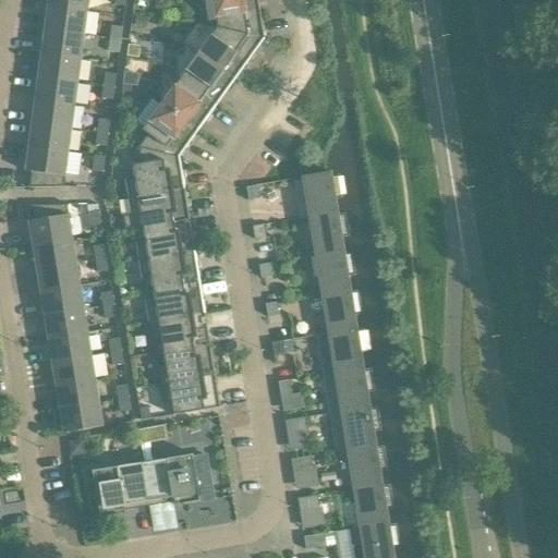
[(47,0),(47,7),(87,12),(88,0),(47,0)]
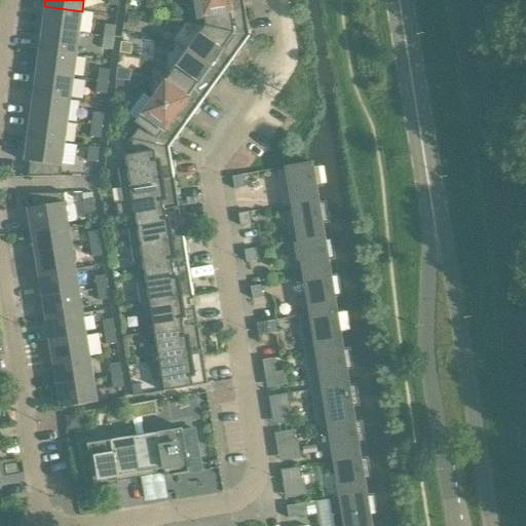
[(199,0),(204,27),(250,37),(242,0),(199,0)]
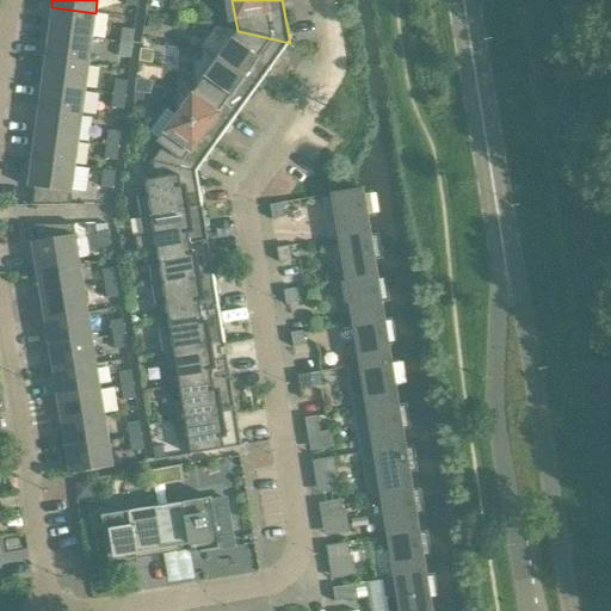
[(51,7),(48,34),(92,39),(96,13),(51,7)]
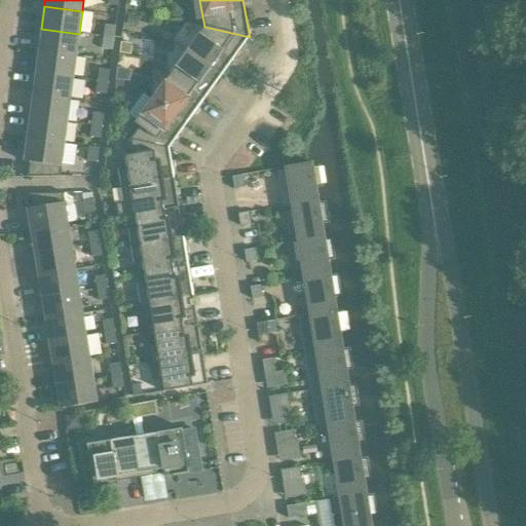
[(105,26),(104,38),(114,39),(116,27),(105,26)]
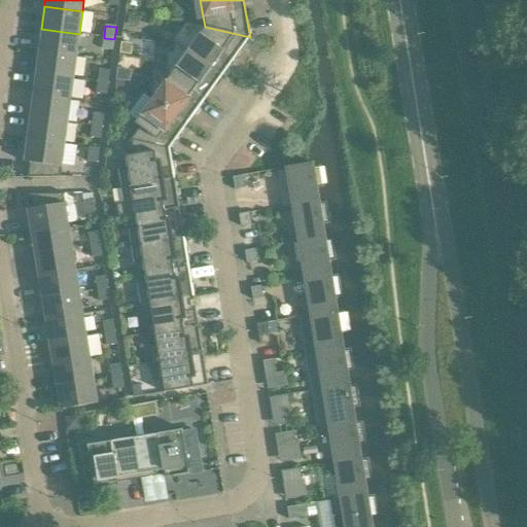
[(205,27),(187,50),(222,76),(250,37),(205,27)]
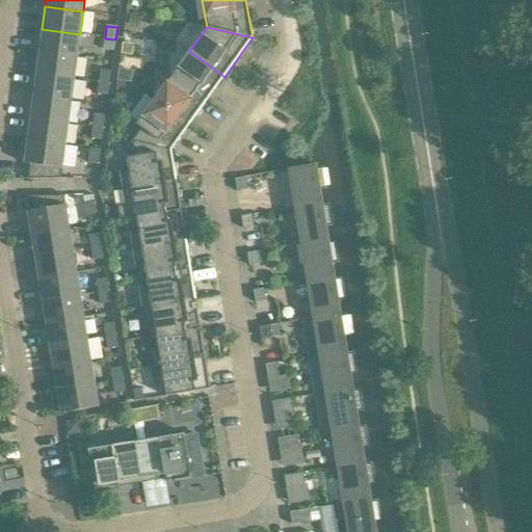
[(42,29),(38,52),(77,57),(80,34),(42,29)]
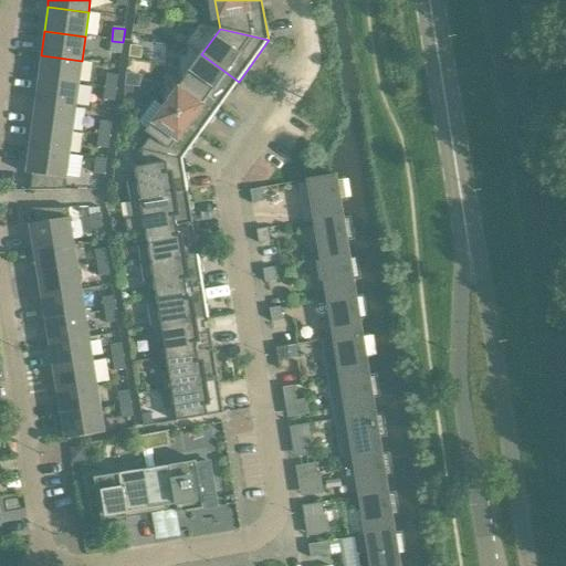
[(129,48),(143,49),(144,38),(132,35),(129,48)]
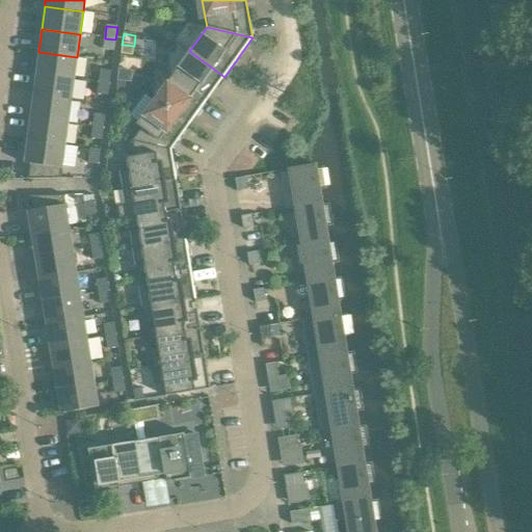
[(115,40),(105,38),(103,51),(113,52),(115,40)]
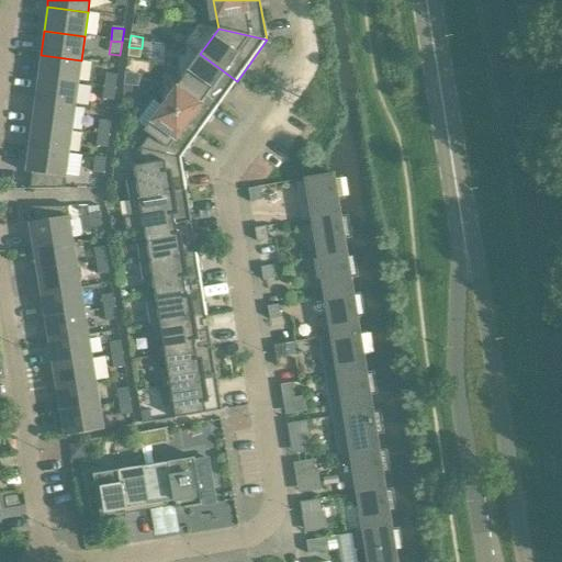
[(200,54),(181,80),(218,107),(237,81),(200,54)]
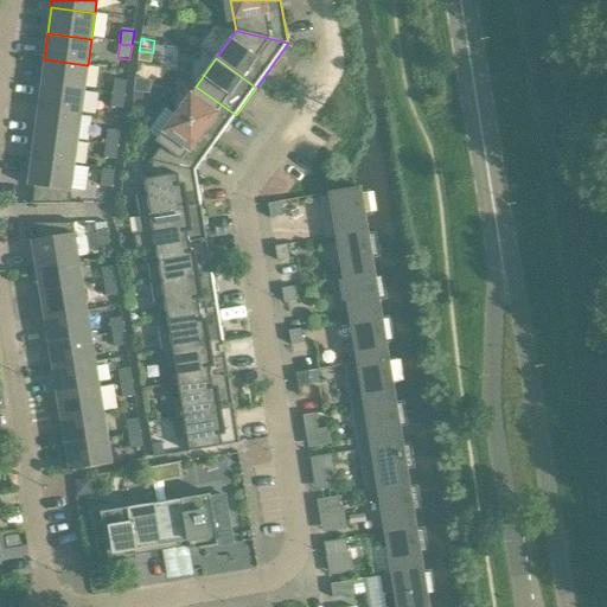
[(44,59),(40,84),(84,90),(88,65),(44,59)]
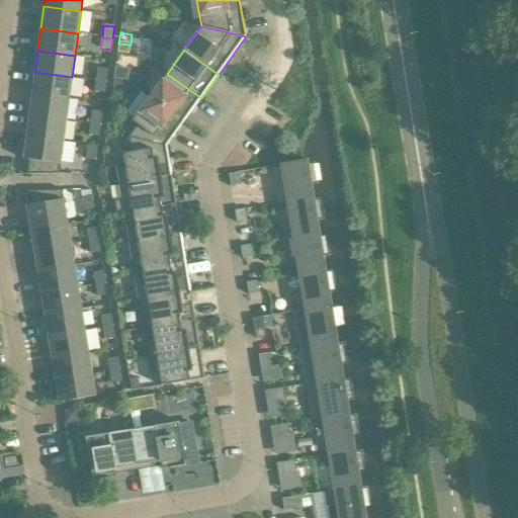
[(98,69),(96,81),(106,82),(108,70),(98,69)]
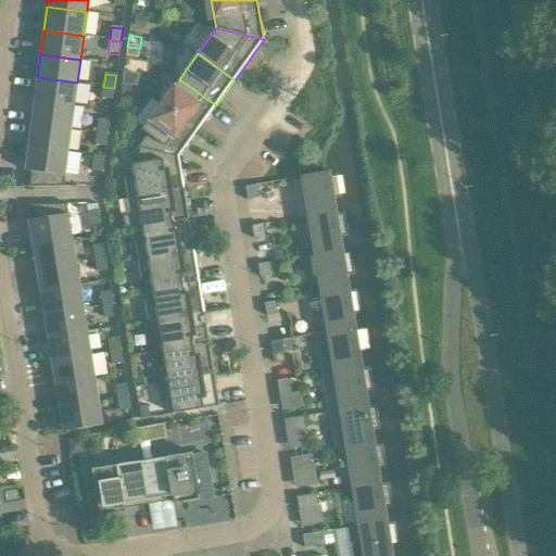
[(37,77),(35,101),(74,106),(77,83),(37,77)]
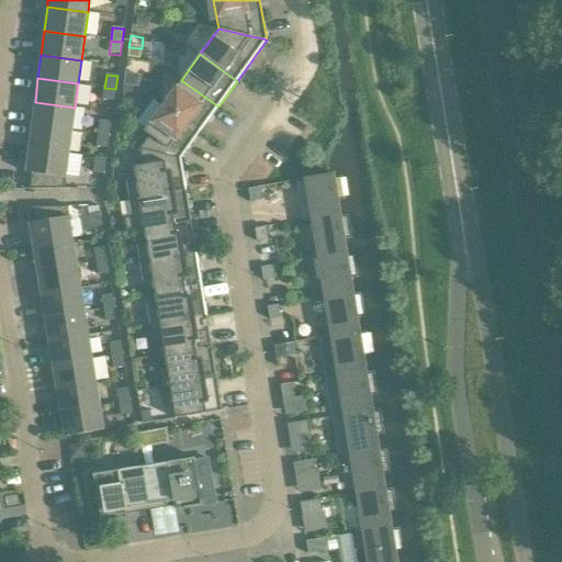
[(181,80),(163,105),(200,132),(218,107),(181,80)]
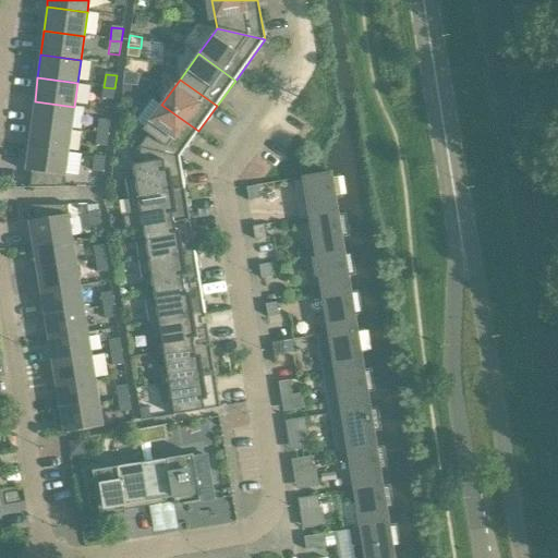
[(114,88),(104,87),(101,100),(113,101),(114,88)]
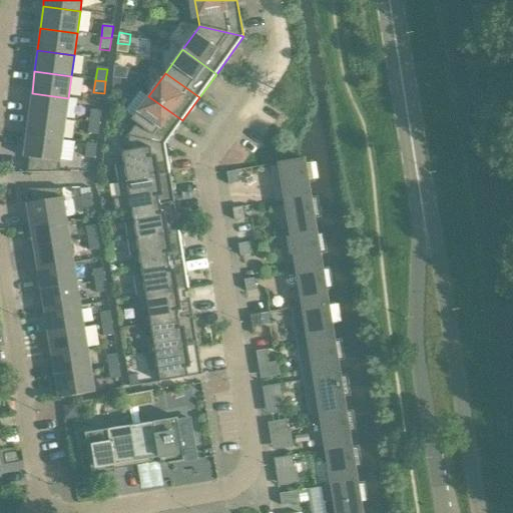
[(135,124),(127,136),(164,145),(182,120),(148,96),(140,90),(124,112),(132,118),(131,121),(135,124)]
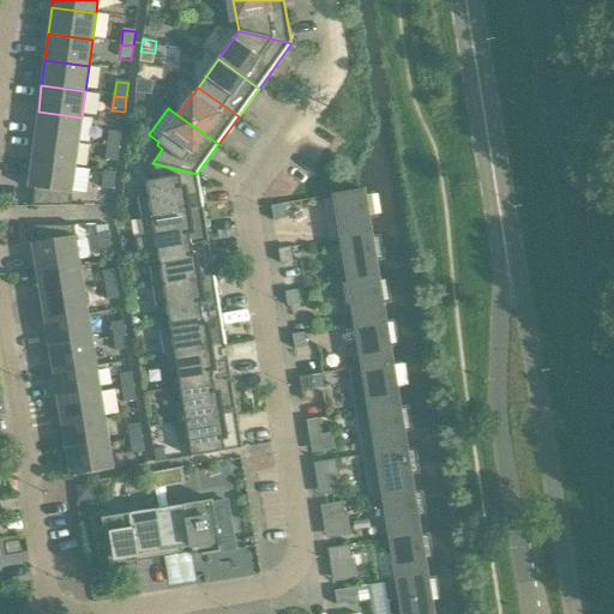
[(38,112),(35,137),(79,143),(82,118),(38,112)]
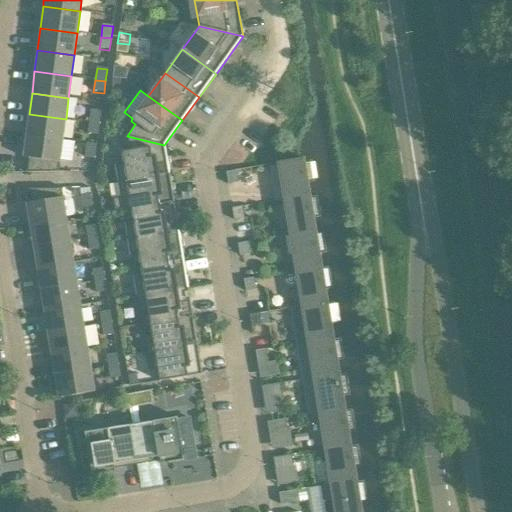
[(91,110),(89,122),(99,124),(101,112),(91,110)]
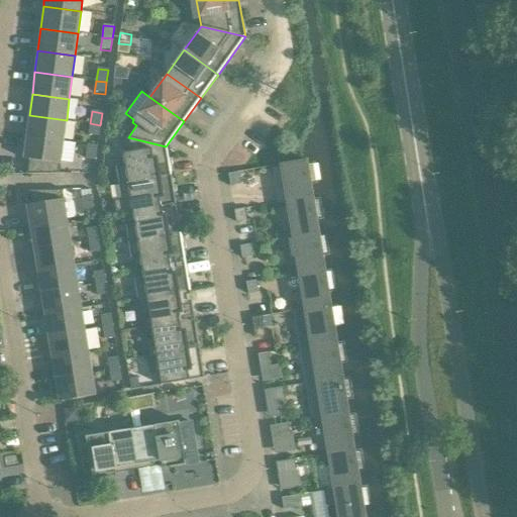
[(29,115),(26,136),(64,141),(67,120),(29,115)]
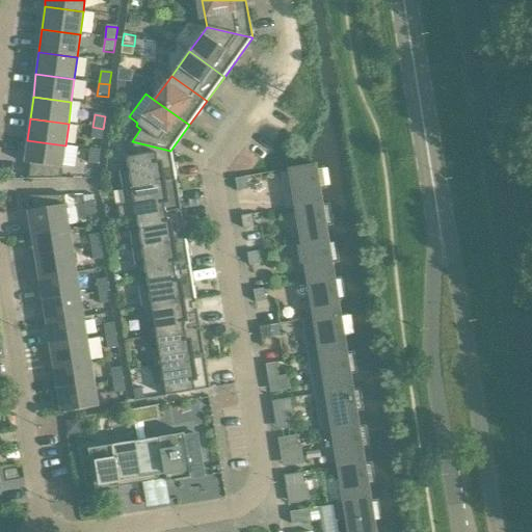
[(103,129),(92,127),(91,139),(102,141),(103,129)]
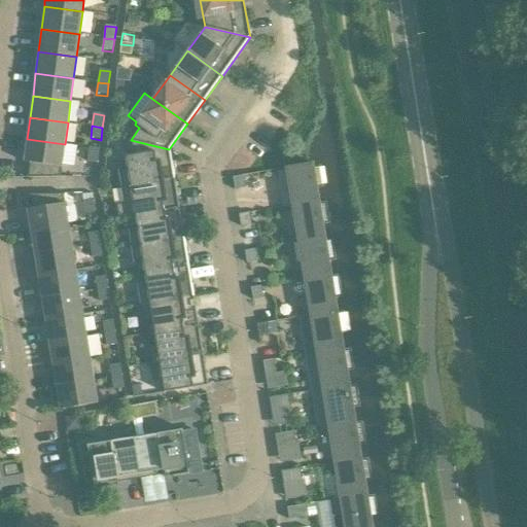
[(65,144),(27,139),(24,163),(29,164),(28,176),(27,176),(27,178),(62,177),(62,176),(60,176),(62,168),(65,144)]
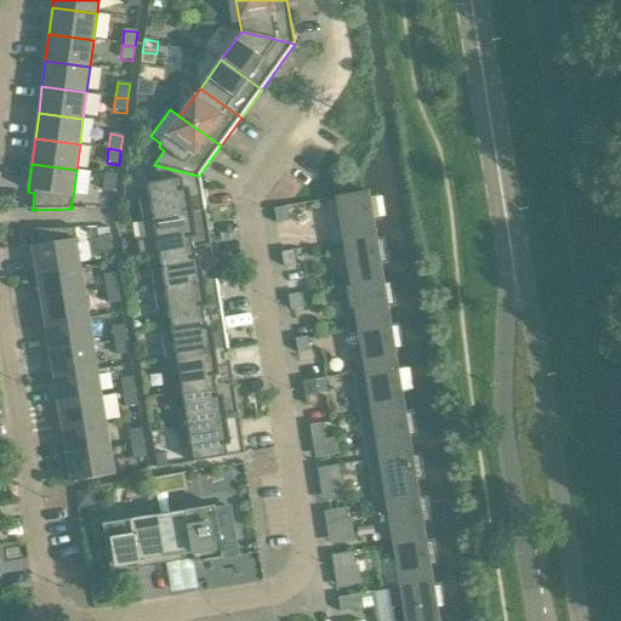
[(140,201),(143,222),(205,211),(199,176),(154,165),(158,183),(147,184),(149,199),(140,201)]
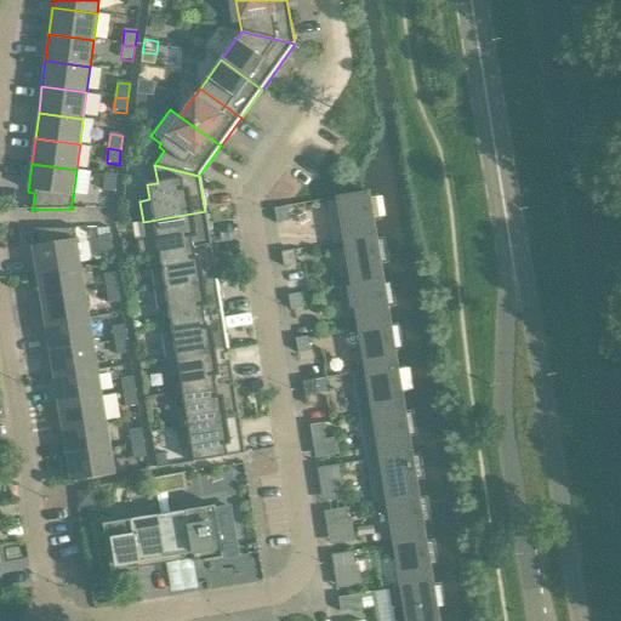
[(102,192),(115,193),(118,176),(104,175),(102,192)]
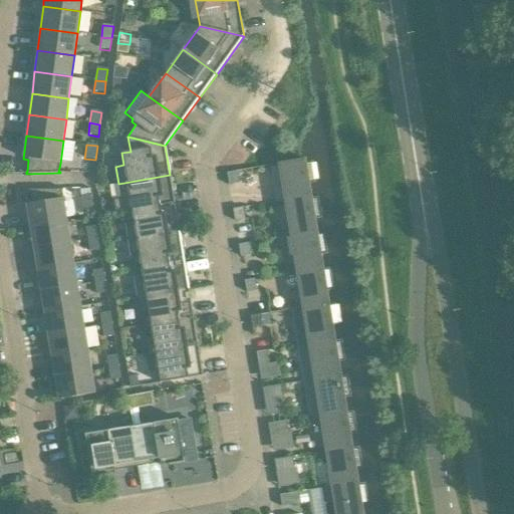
[(289,163),(279,165),(285,201),(310,197),(308,182),(313,181),(311,165),(305,166),(304,160),(292,162),(289,163)]
